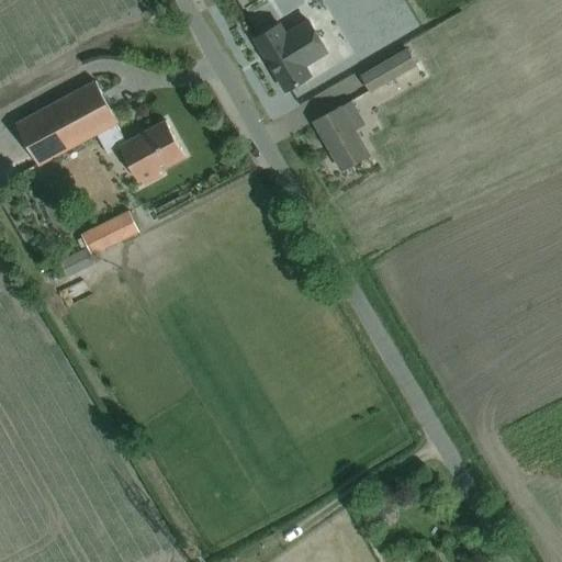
[(279,23),(255,37),(287,90),(310,76),(303,65),(326,51),(308,21),(285,34),(279,23)]
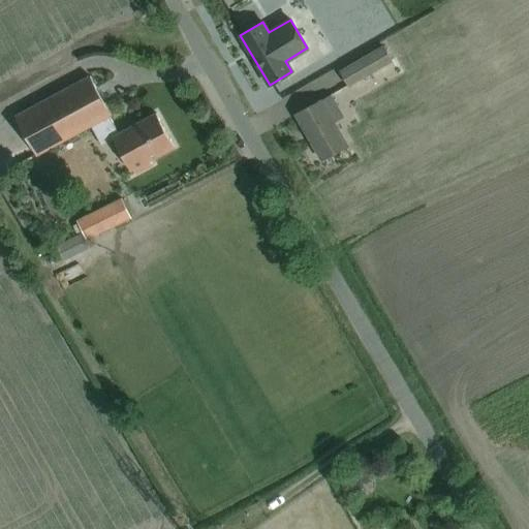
[(392,60),(385,48),(383,44),(340,69),(348,85),(392,60)]
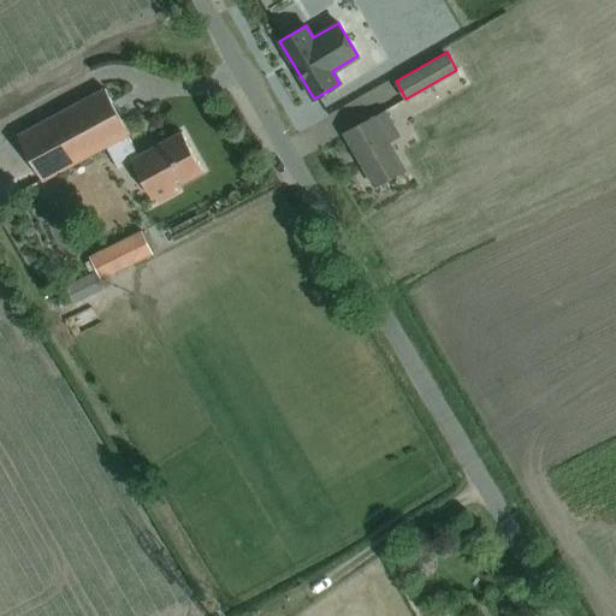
[(129,132),(120,117),(105,88),(17,136),(42,182),(106,146),(118,170),(132,163),(152,199),(155,196),(159,201),(177,190),(175,187),(202,171),(182,131),(137,155),(126,135),(129,132)]
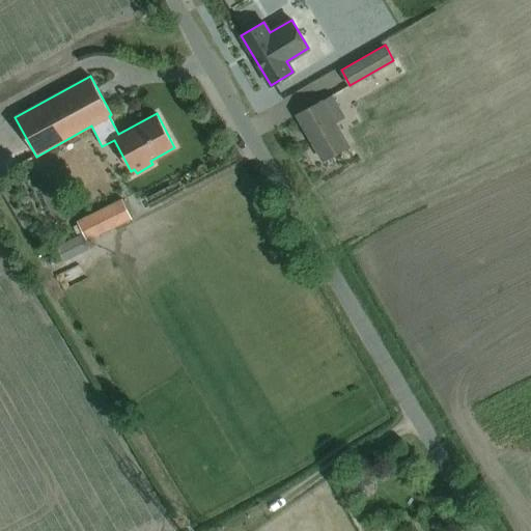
[(322,101),(314,105),(297,115),(323,160),(347,145),(334,121),(343,116),(331,95),(322,101)]
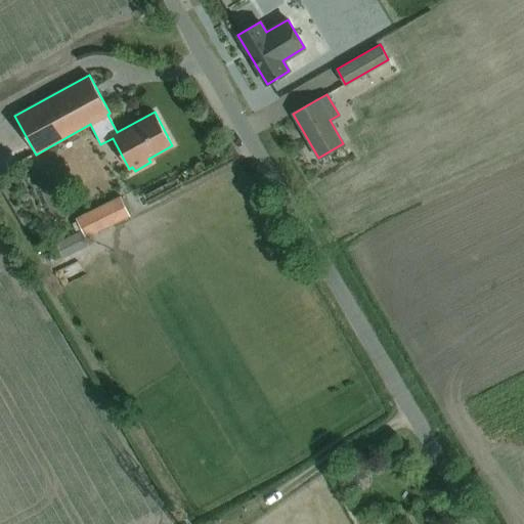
[(129,214),(120,197),(76,218),(84,236),(129,214)]
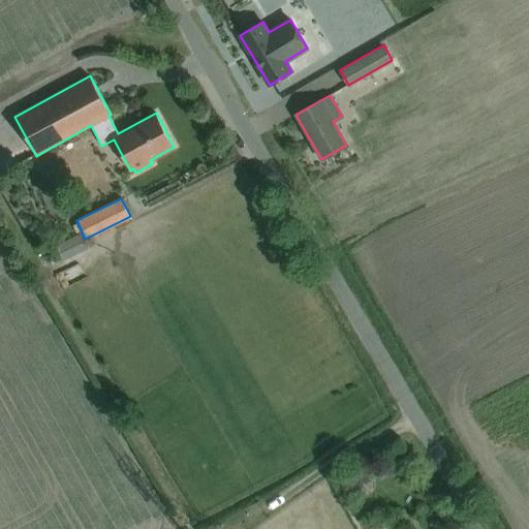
[(86,249),(81,240),(57,252),(62,262),(86,249)]
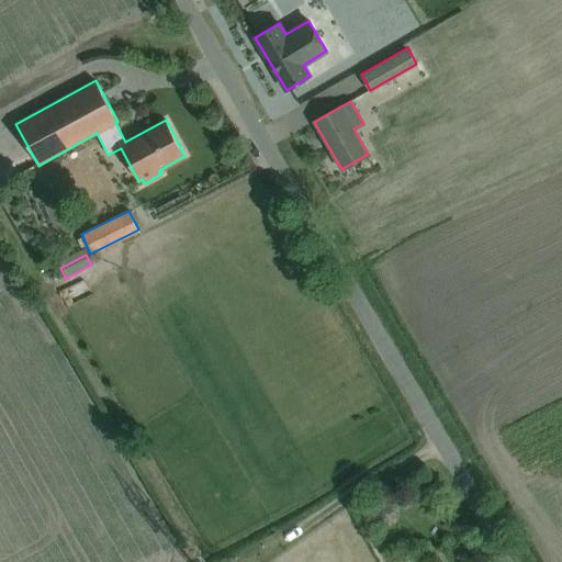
[(383,502),(372,514),(379,520),(391,509),(383,502)]
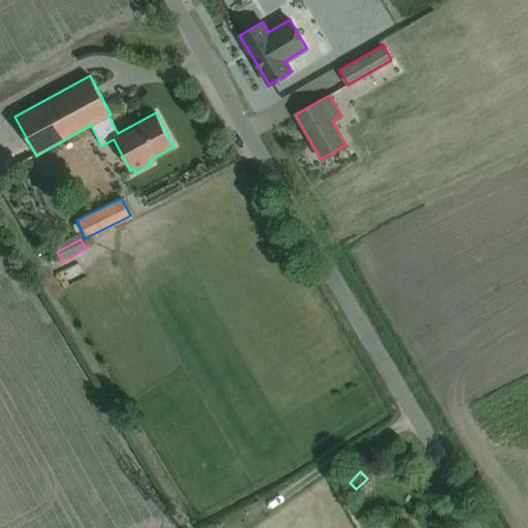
[(398,510),(386,517),(392,527),(399,527),(406,524),(398,510)]
